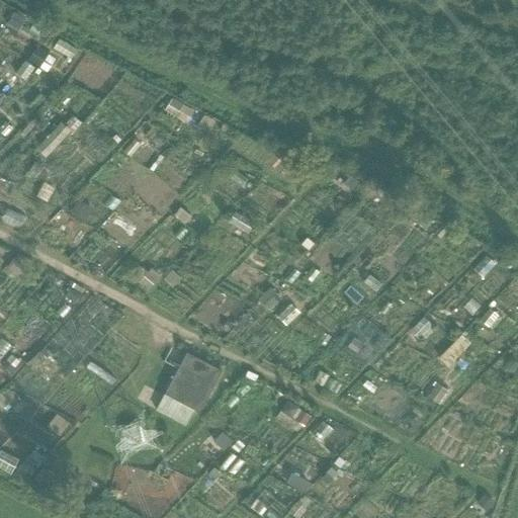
[(13,14),(7,25),(18,31),(24,20),(13,14)]
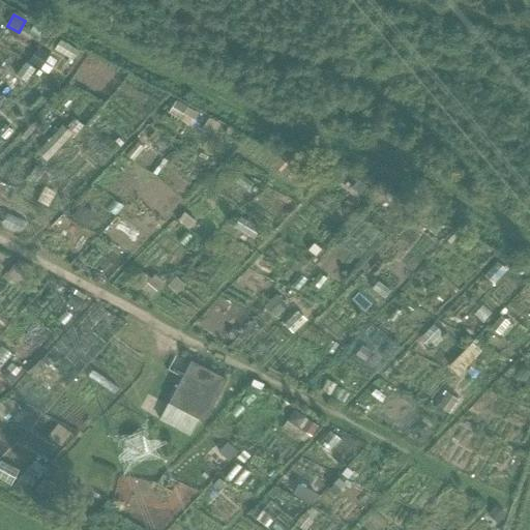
[(78,207),(71,218),(87,228),(93,216),(78,207)]
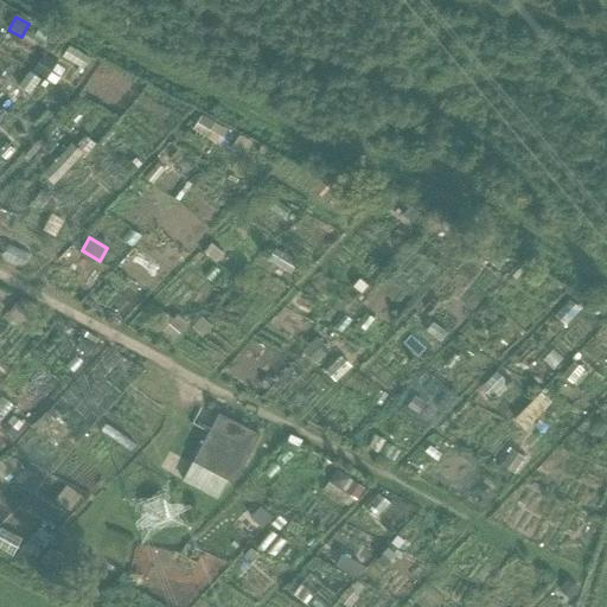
[(210,246),(203,254),(216,264),(223,255),(210,246)]
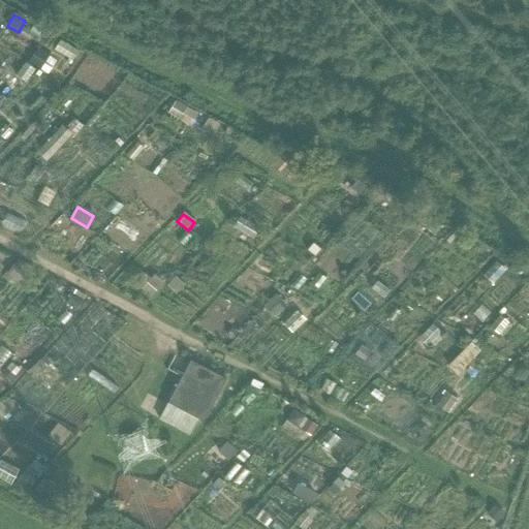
[(312,245),(307,251),(314,256),(319,250),(312,245)]
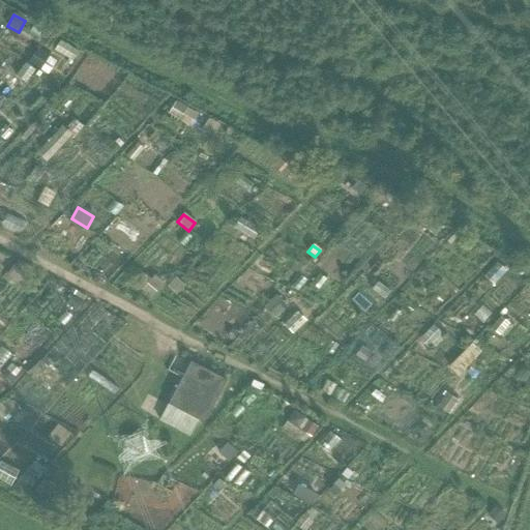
[(153,275),(142,291),(151,298),(164,284),(153,275)]
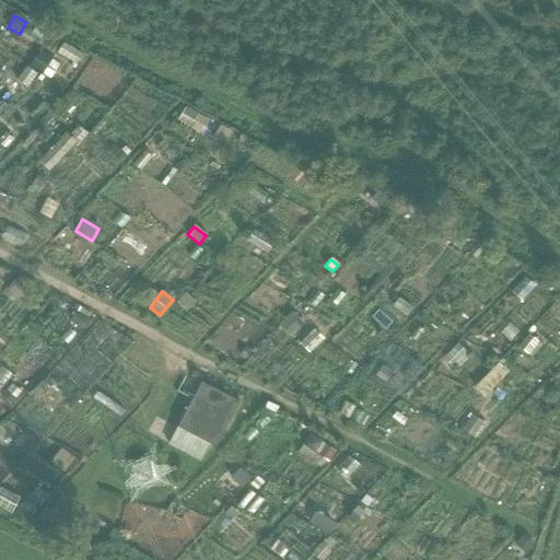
[(185,293),(176,303),(185,312),(194,303),(185,293)]
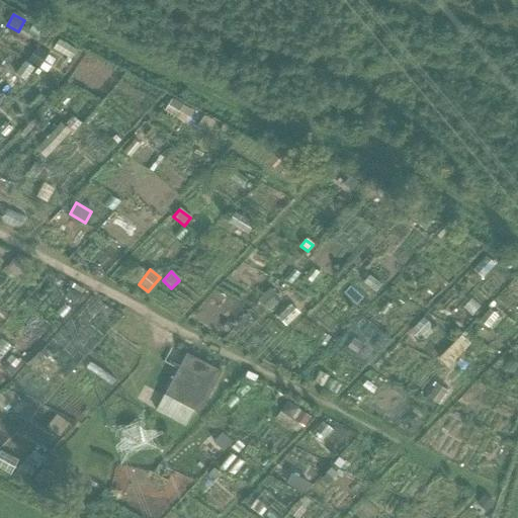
[(70,289),(65,298),(75,305),(80,295),(70,289)]
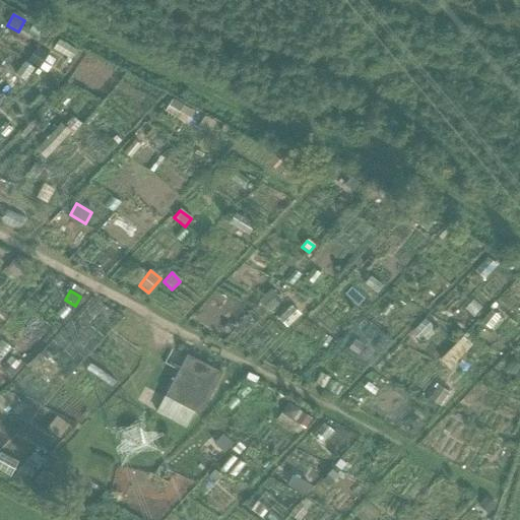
[(270,290),(258,302),(268,312),(280,301),(270,290)]
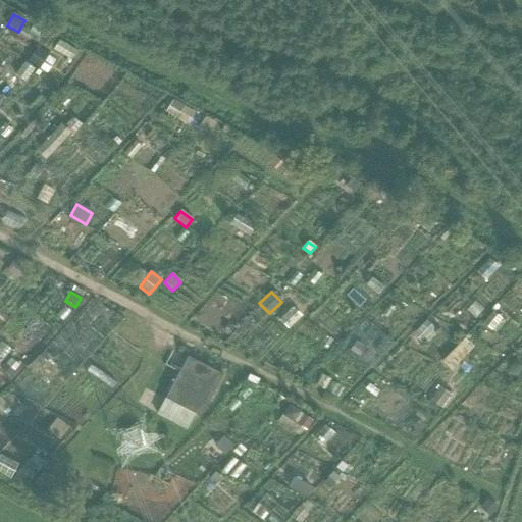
[(355,342),(350,350),(359,357),(365,349),(355,342)]
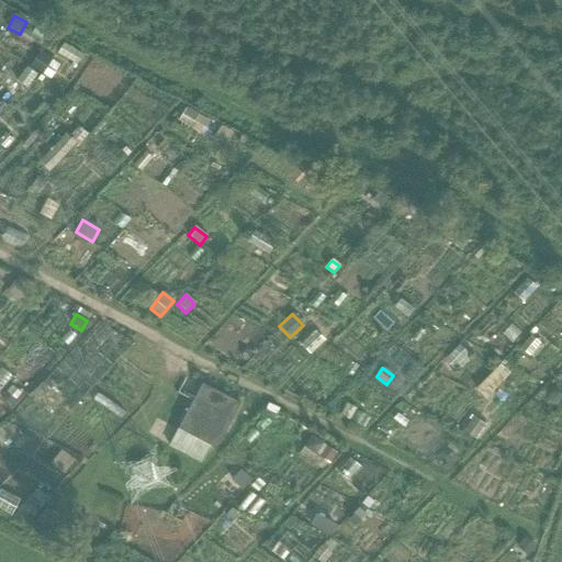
[(178,430),(169,447),(200,462),(209,447),(216,450),(239,404),(232,400),(224,414),(194,398),(178,430)]
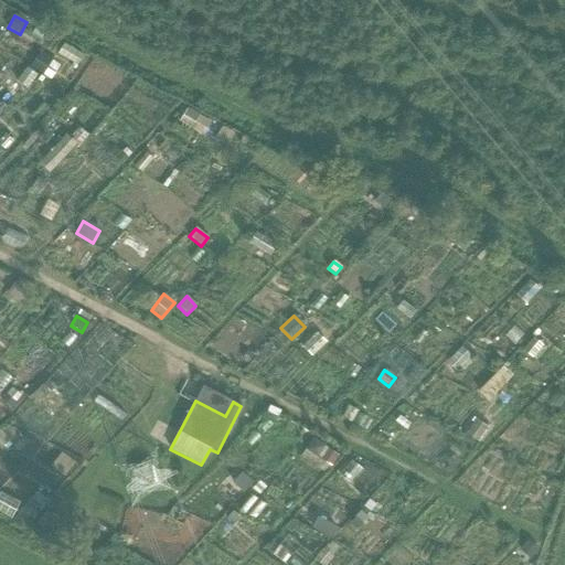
[(312,438),(305,449),(331,466),(338,456),(312,438)]
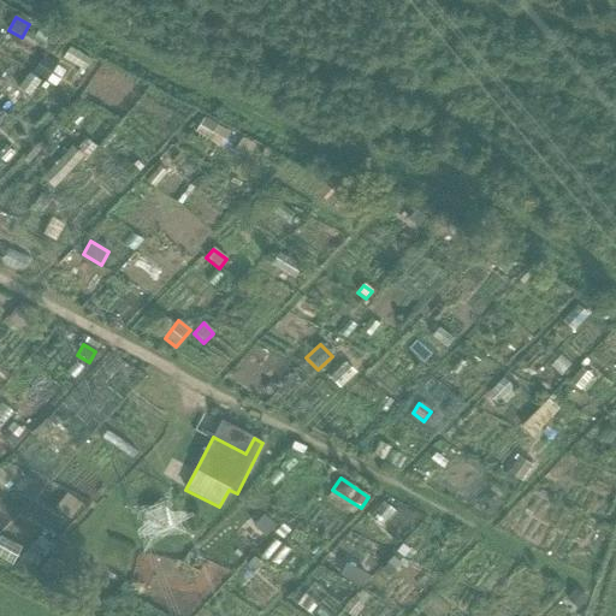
[(264,515),(253,526),(264,537),(274,526),(264,515)]
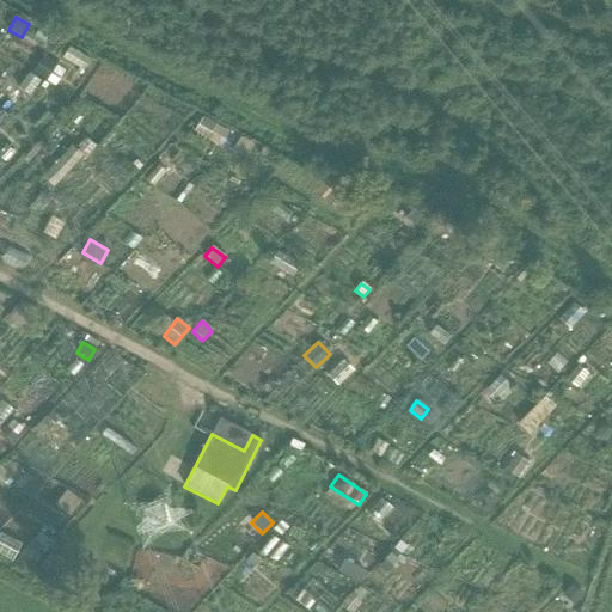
[(50,554),(38,568),(50,576),(62,562),(50,554)]
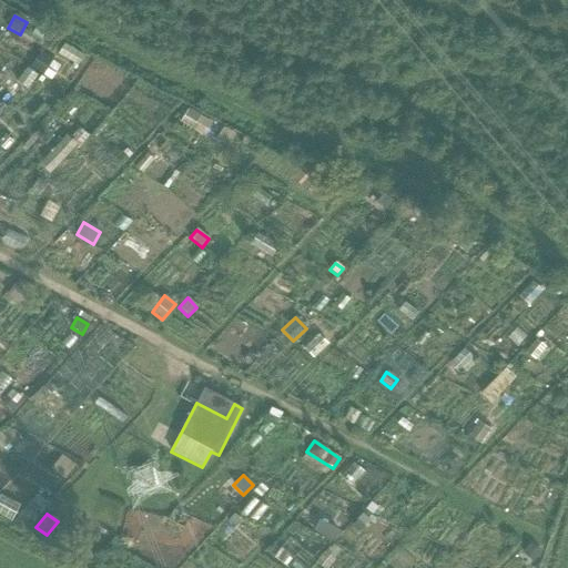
[(362,515),(351,527),(357,533),(368,520),(362,515)]
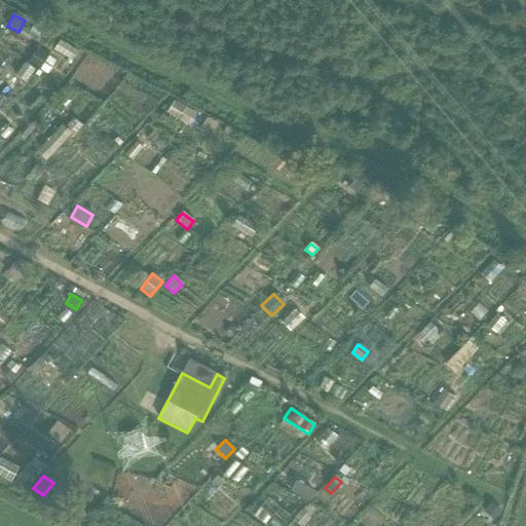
[(295,481),(290,491),(307,501),(312,491),(295,481)]
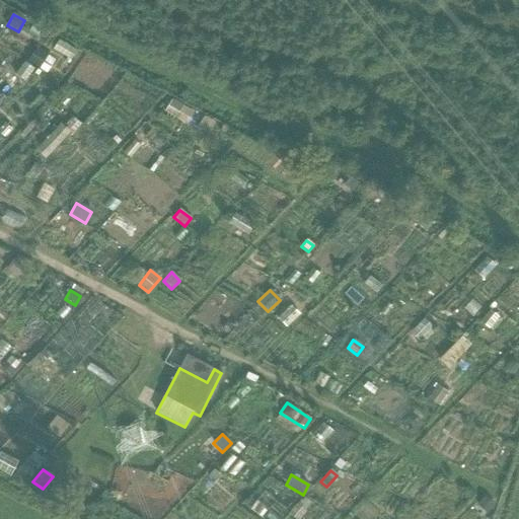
[(484,497),(477,504),(487,512),(493,505),(484,497)]
